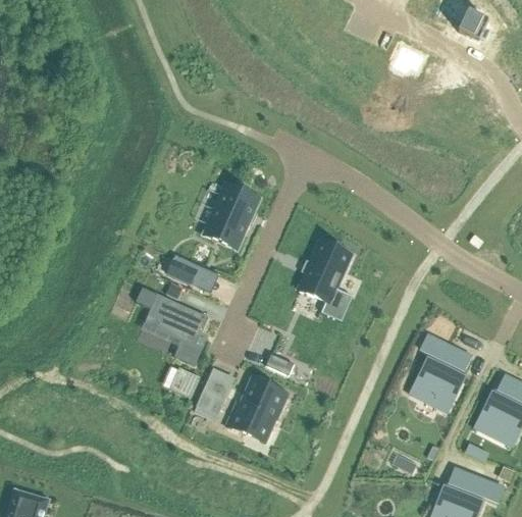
[(430,11),(441,16),(449,0),(427,0),(433,3),(430,11)]
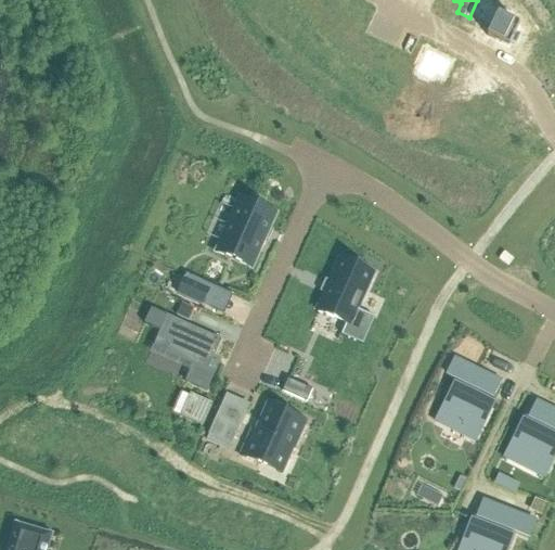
[(498,11),(488,33),(508,43),(518,22),(498,11)]
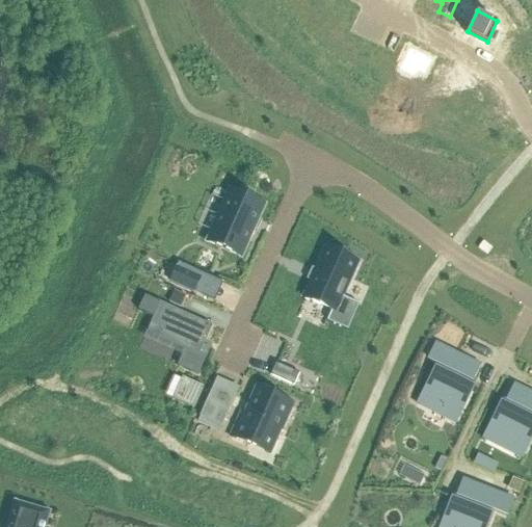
[(408,46),(399,67),(414,74),(417,68),(424,72),(431,56),(408,46)]
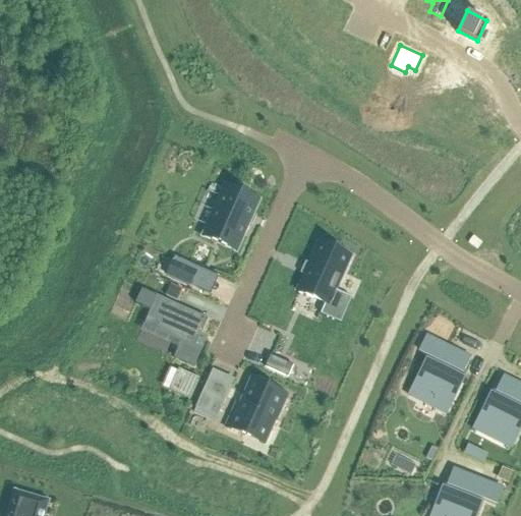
[(225,181),(199,235),(236,250),(259,196),(225,181)]
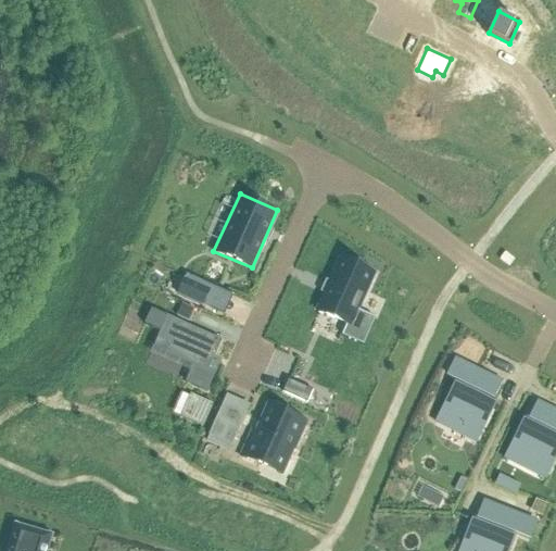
[(338,254),(313,315),(345,328),(341,338),(361,347),(373,318),(357,312),(375,270),(338,254)]
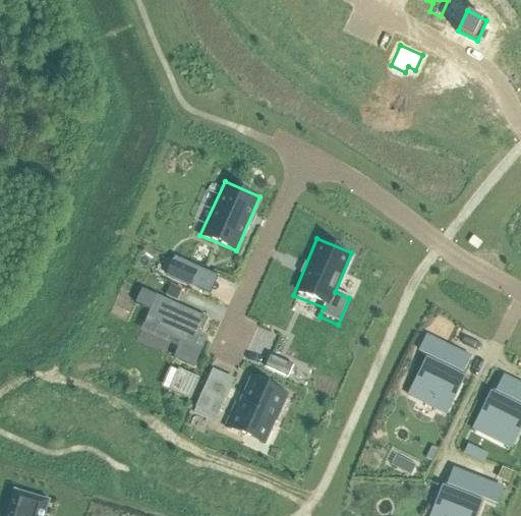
[(166,273),(190,283),(196,269),(173,258),(166,273)]
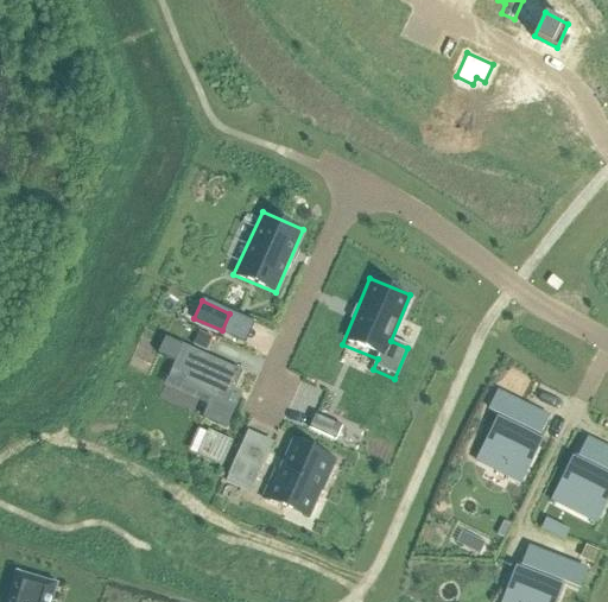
[(198,329),(192,342),(207,348),(213,335),(198,329)]
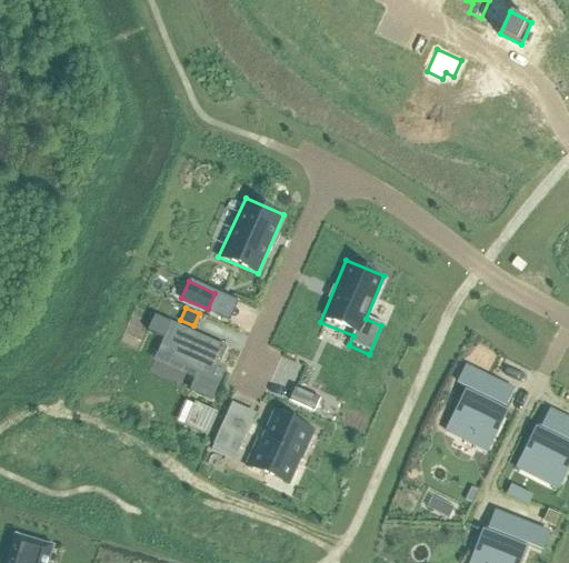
[(163,335),(171,320),(155,312),(148,328),(163,335)]
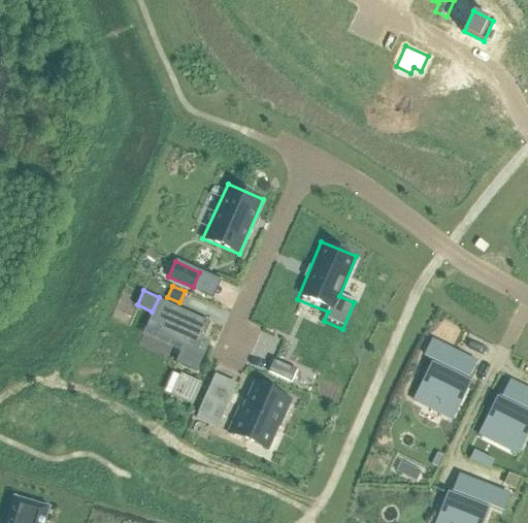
[(159,297),(150,317),(162,323),(158,332),(183,344),(175,360),(196,368),(207,342),(200,339),(209,320),(159,297)]
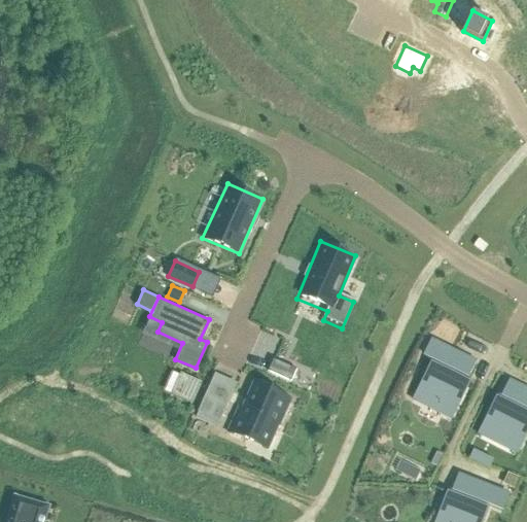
[(433,356),(416,391),(454,410),(471,374),(467,373),(473,359),(430,339),(424,351),(433,356)]
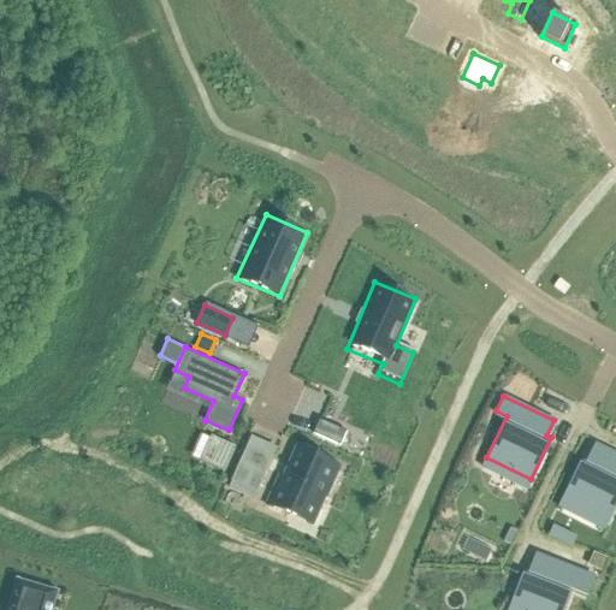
[(345,428),(319,416),(314,430),(341,442),(345,428)]
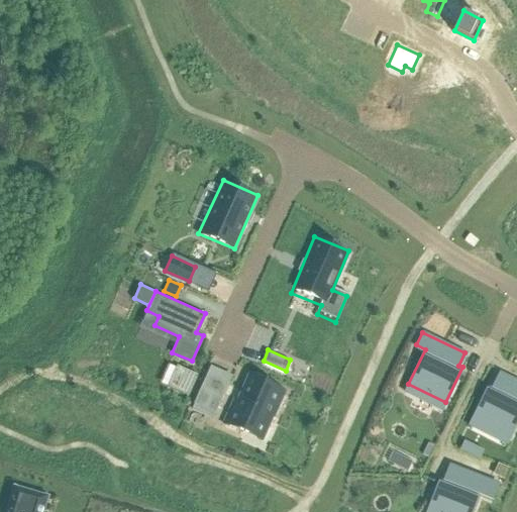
[(197,373),(177,364),(168,384),(188,393),(197,373)]
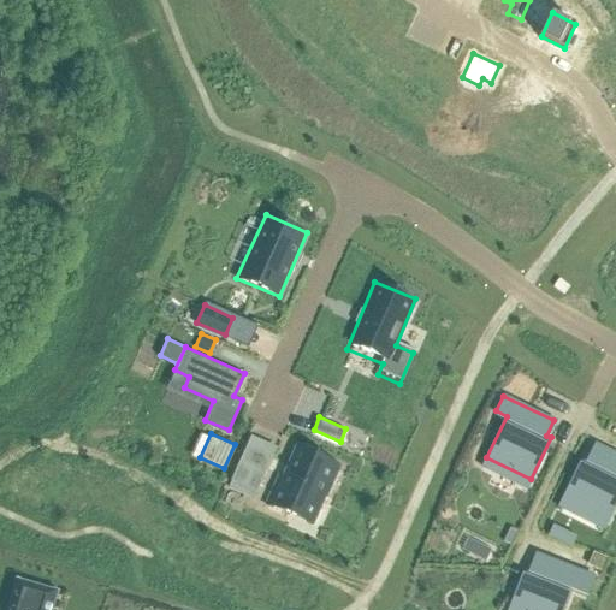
[(584,456),(562,497),(605,520),(615,499),(615,452),(596,443),(587,459),(584,456)]
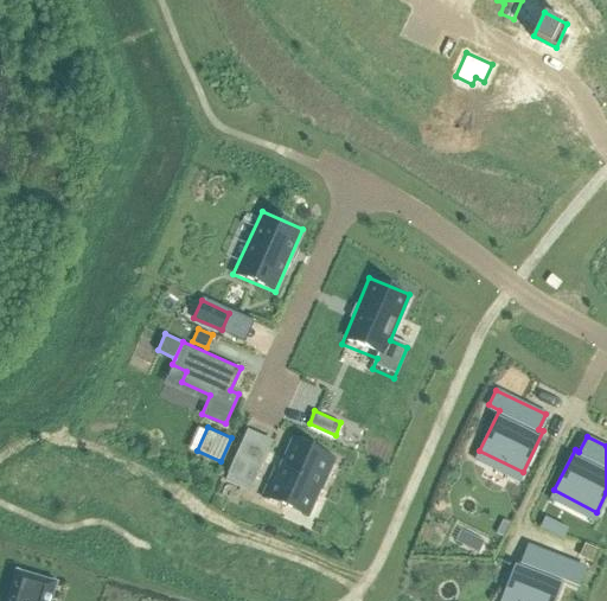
[(274,464),(261,493),(308,516),(336,458),(291,438),(279,466),(274,464)]
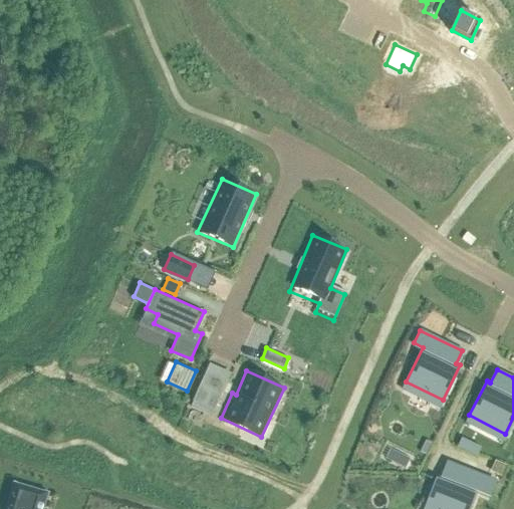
[(199,384),(192,400),(214,410),(221,393),(199,384)]
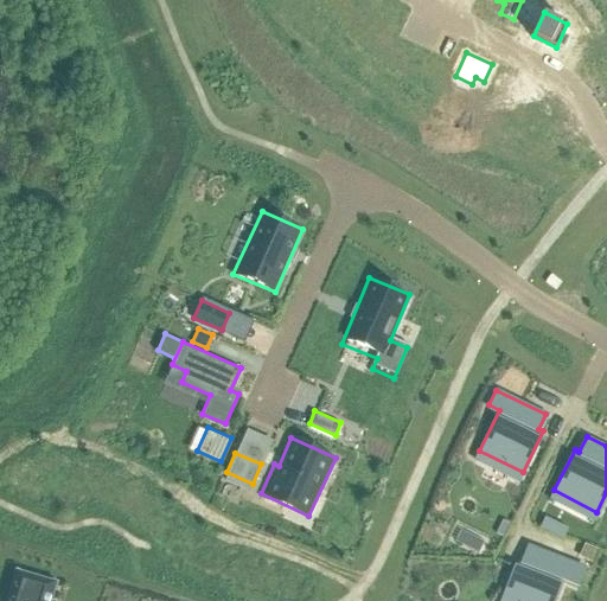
[(503,518),(497,530),(502,534),(509,520),(503,518)]
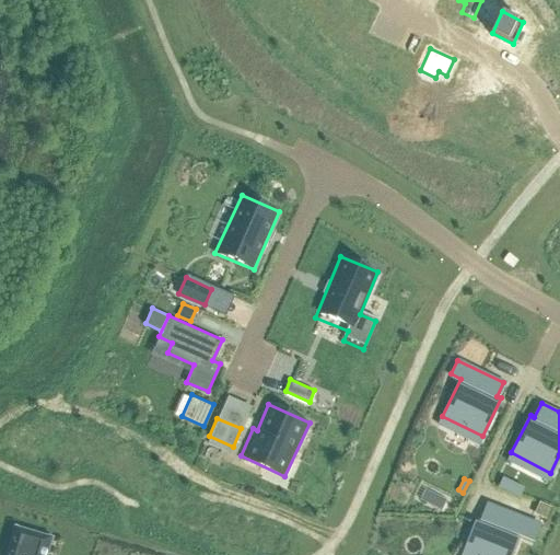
[(441,507),(445,497),(427,487),(421,497),(441,507)]
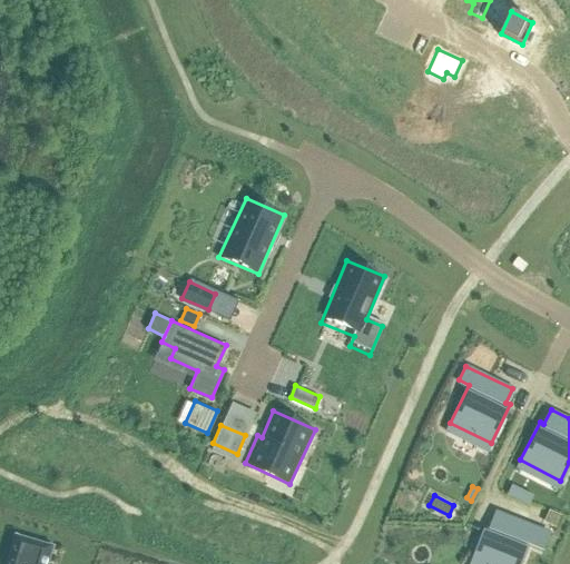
[(484,531),(471,563),(523,563),(530,548),(540,553),(549,532),(497,511),(489,532),(484,531)]
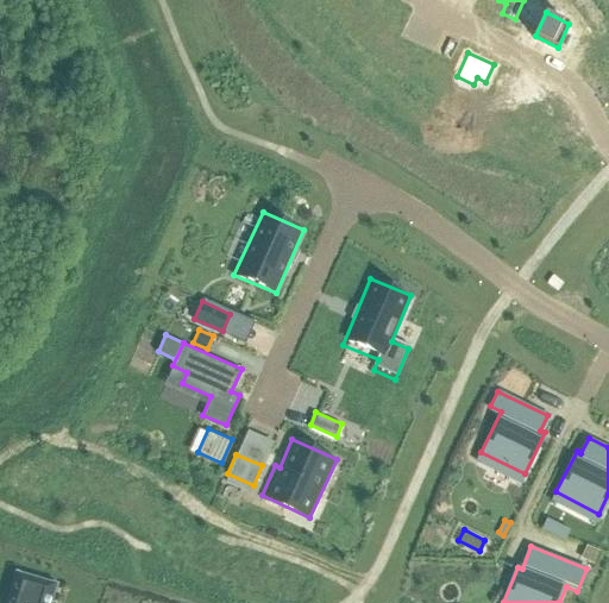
[(16,570),(5,602),(51,602),(57,582),(16,570)]
